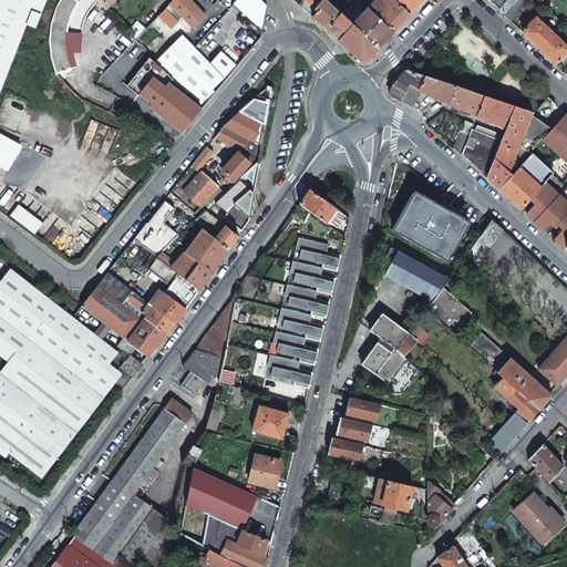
[(0,0),(0,90),(0,89),(27,23),(32,24),(35,27),(45,0),(0,0)]
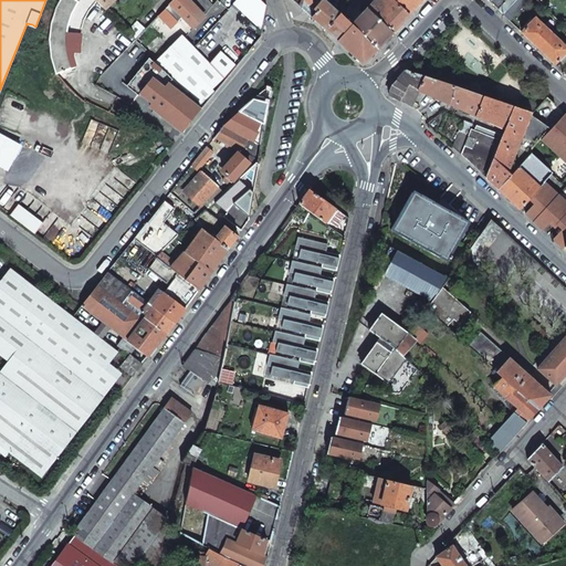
[(50,56),(55,74),(71,67),(67,54),(80,52),(79,41),(80,30),(83,20),(87,10),(95,0),(94,0),(60,0),(56,8),(51,23),(49,40),(50,56)]
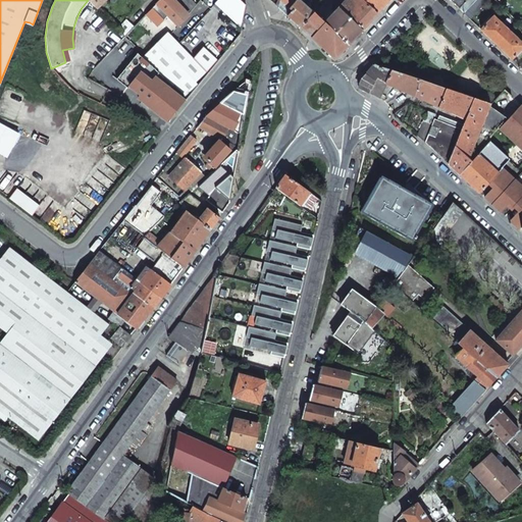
[(167,16),(178,27),(189,15),(178,4),(173,0),(159,0),(151,8),(164,20),(167,16)]
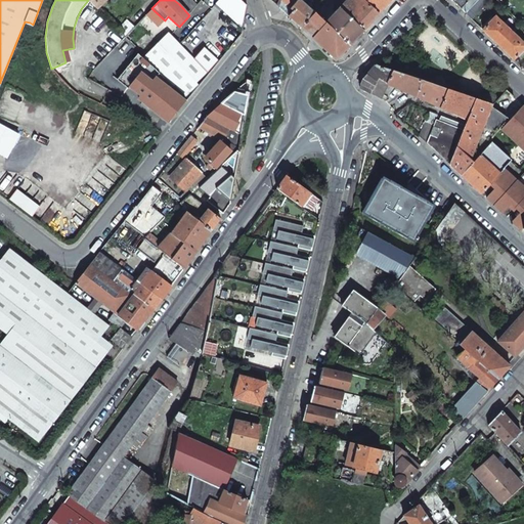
[(192,0),(182,0),(179,4),(189,15),(198,5),(192,0)]
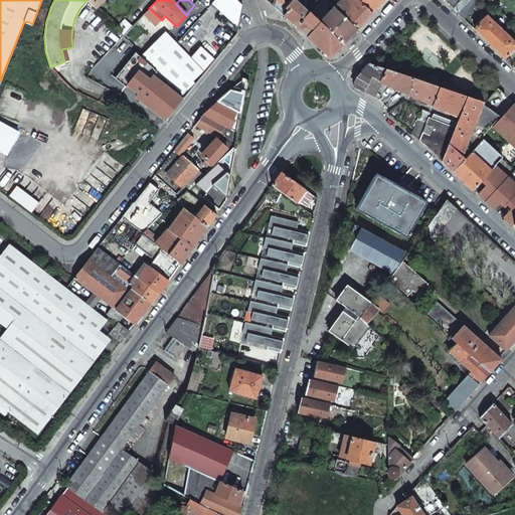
[(236,0),(215,0),(213,3),(238,26),(242,5),(236,0)]
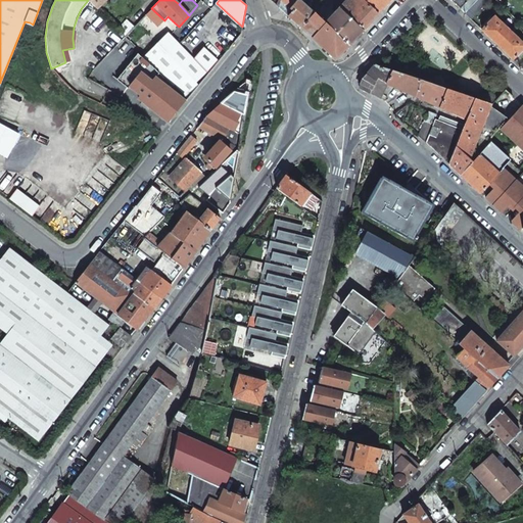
[(301,2),(298,0),(279,0),(279,7),(287,15),(288,16),(301,2)]
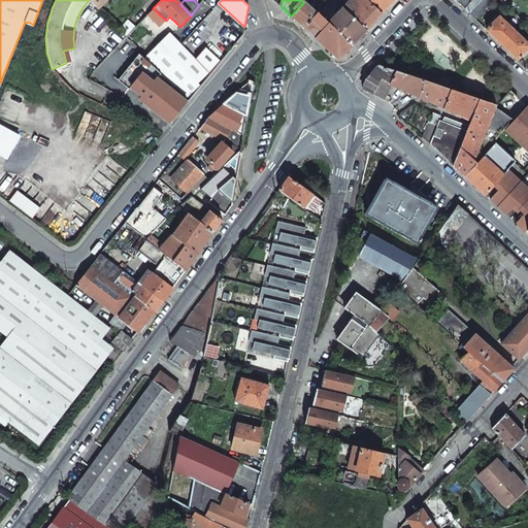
[(365,0),(349,0),(342,7),(366,30),(381,14),(365,0)]
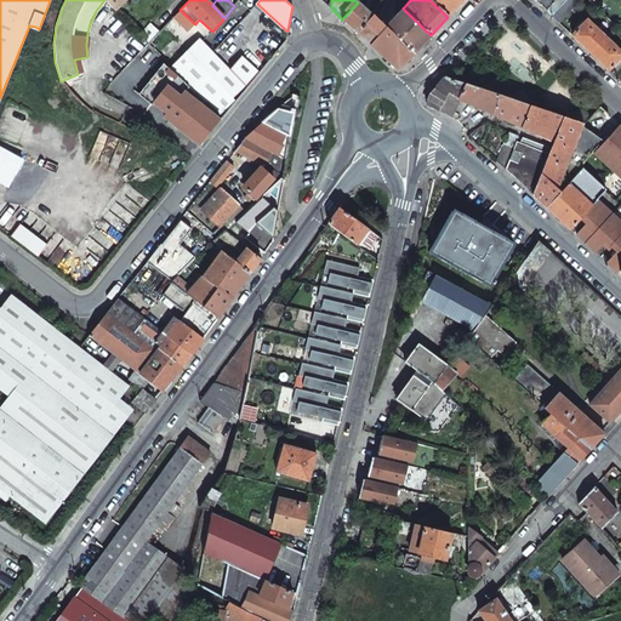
[(429,0),(448,17),(463,0),(429,0)]
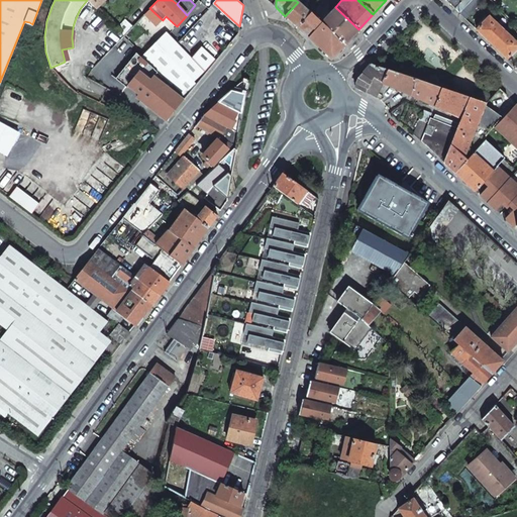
[(444,0),(454,9),(461,0),(444,0)]
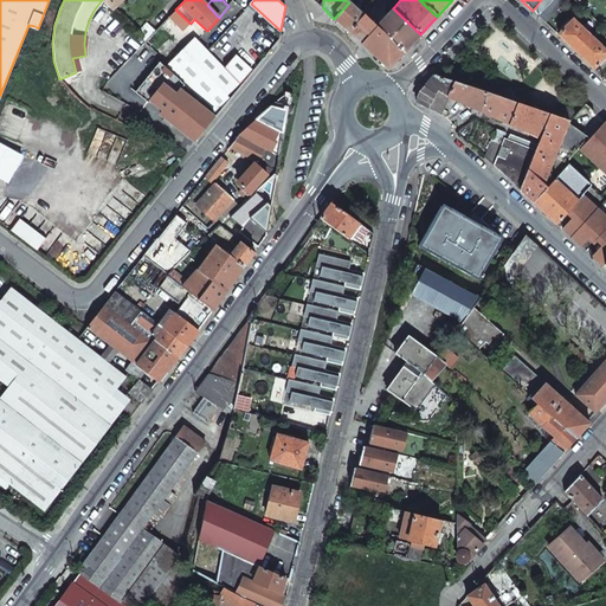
[(539,15),(553,0),(541,0),(533,11),(535,13),(539,15)]
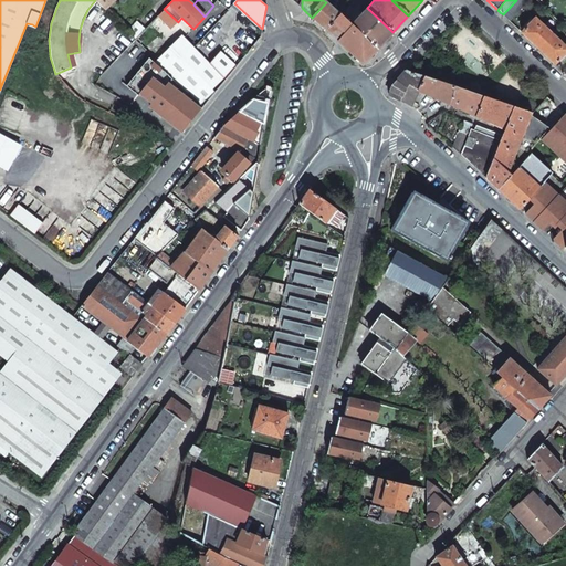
[(516,0),(503,14),(509,21),(528,0),(516,0)]
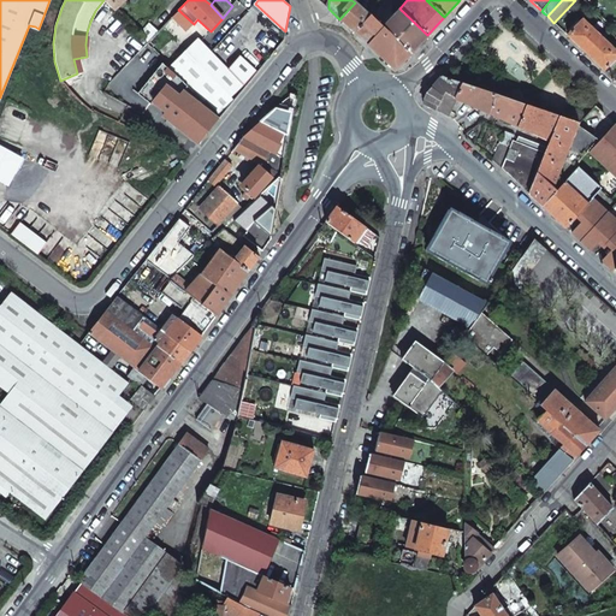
[(369,17),(355,3),(339,19),(355,34),(369,17)]
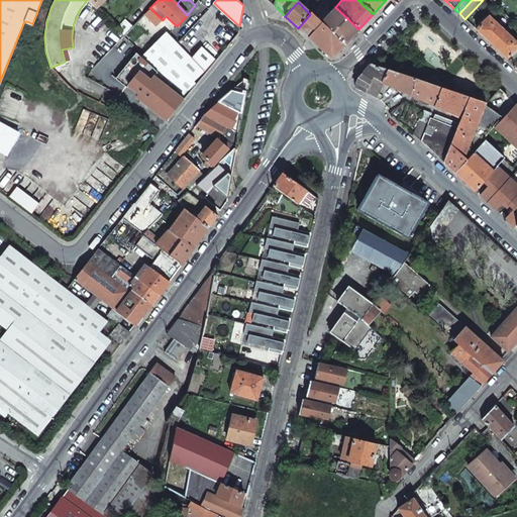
[(329,2),(322,11),(327,16),(335,7),(329,2)]
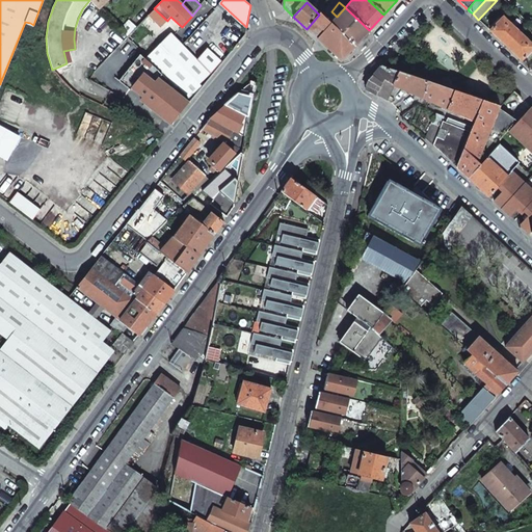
[(337,17),(330,24),(354,46),(369,30),(345,7),(337,17)]
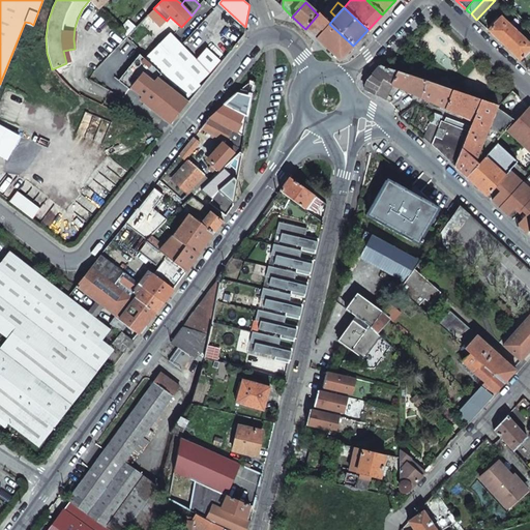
[(153,8),(149,13),(162,26),(167,21),(153,8)]
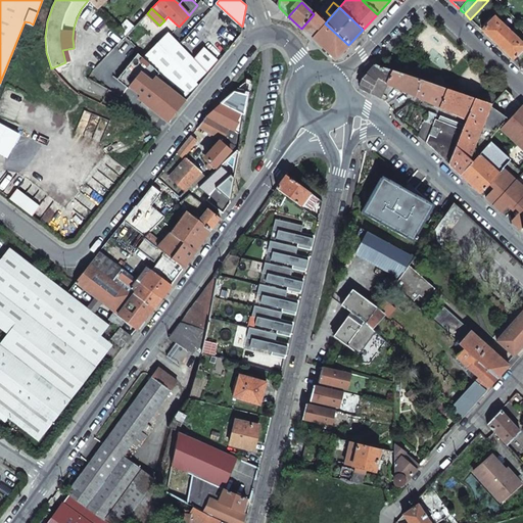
[(314,14),(301,29),(335,60),(348,45),(325,24),(314,14)]
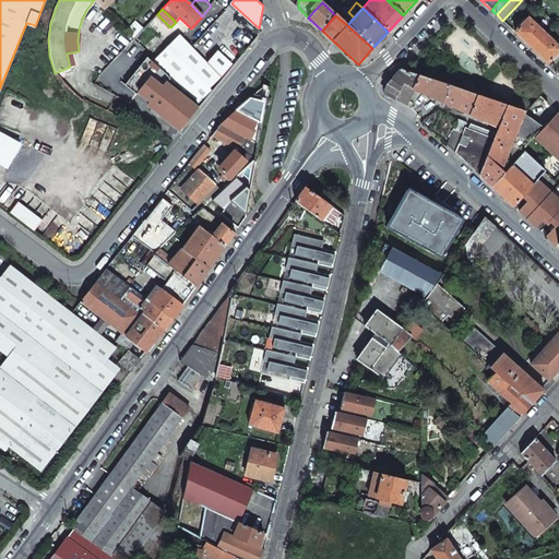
[(531,47),(545,33),(528,18),(522,25),(514,32),(531,47)]
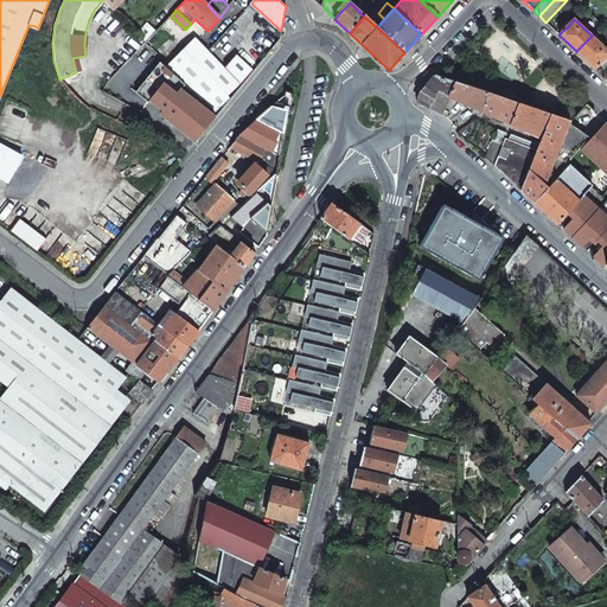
[(147,23),(135,34),(144,43),(155,31),(147,23)]
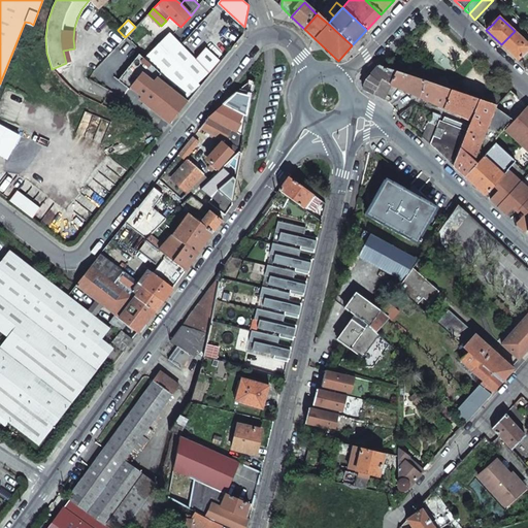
[(33,34),(36,26),(33,25),(30,23),(26,31),(33,34)]
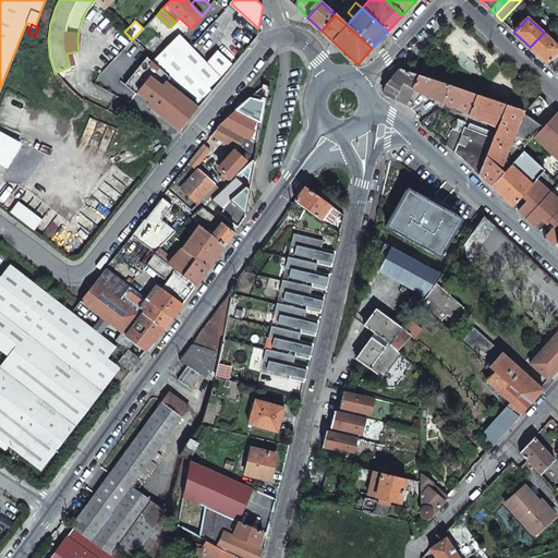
[(530,47),(546,63),(554,56),(557,50),(557,46),(544,33),(530,47)]
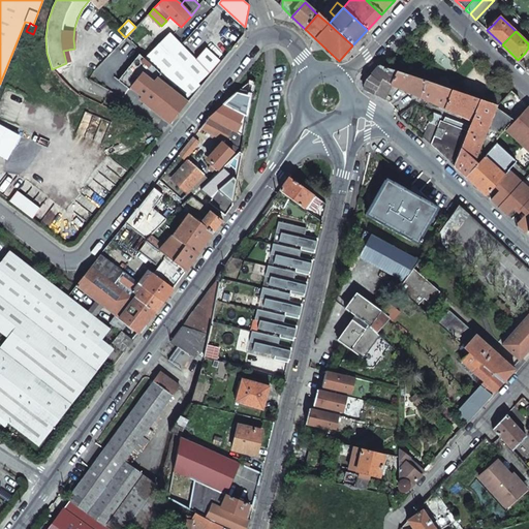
[(195,60),(169,33),(145,58),(154,67),(187,100),(190,99),(208,76),(207,75),(220,61),(206,48),(195,60)]
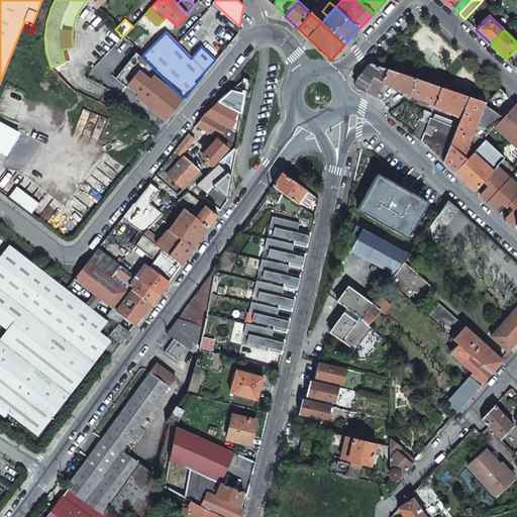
[(92,68),(87,78),(124,99),(150,66),(141,57),(120,84),(92,68)]
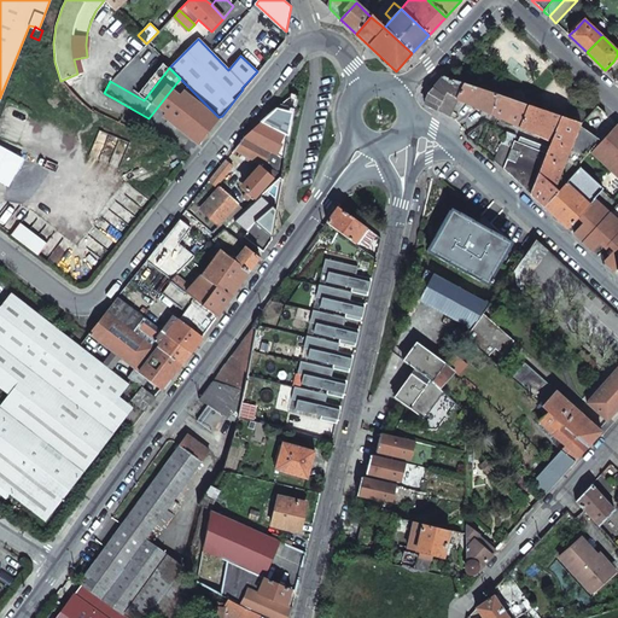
[(462,83),(443,76),(426,95),(425,104),(449,115),(458,99),(456,99),(462,83)]
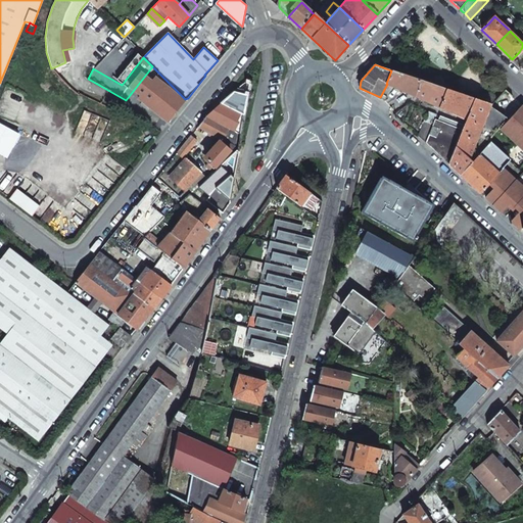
[(419,80),(391,70),(386,84),(387,84),(414,96),(419,80)]
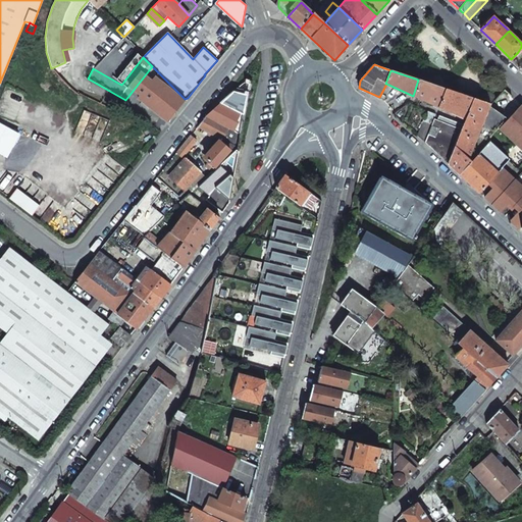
[(446,89),(418,80),(413,96),(439,107),(446,89)]
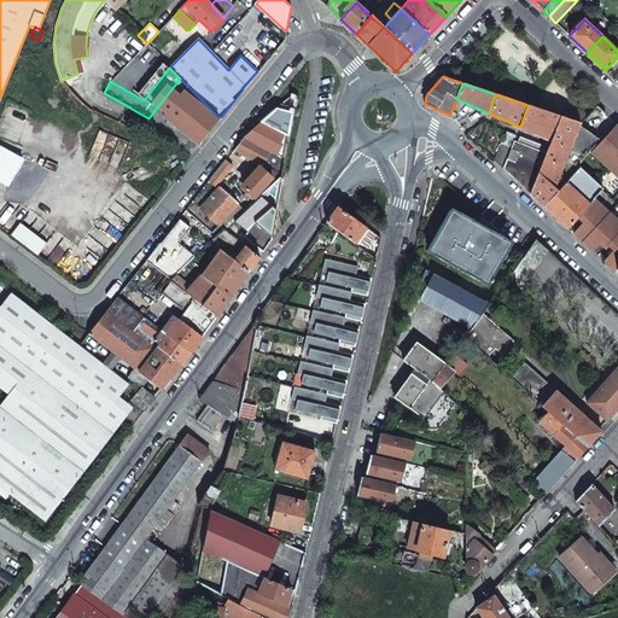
[(561,117),(528,105),(520,127),(552,140),(561,117)]
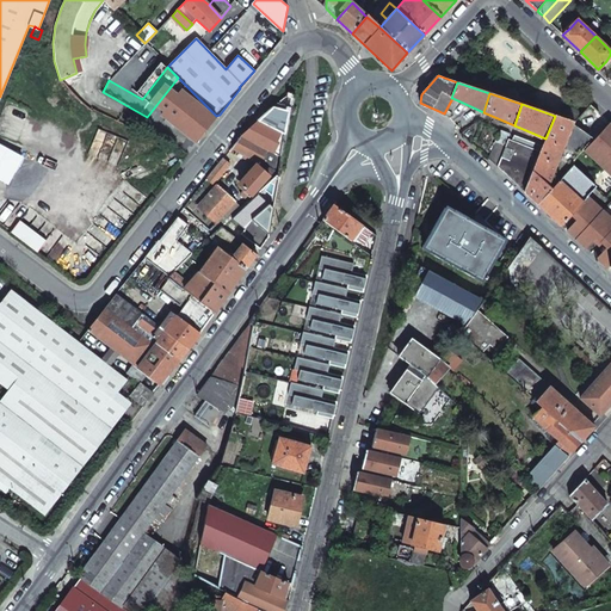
[(241,135),(275,154),(278,146),(277,141),(278,140),(284,141),(289,110),(273,106),(241,135)]
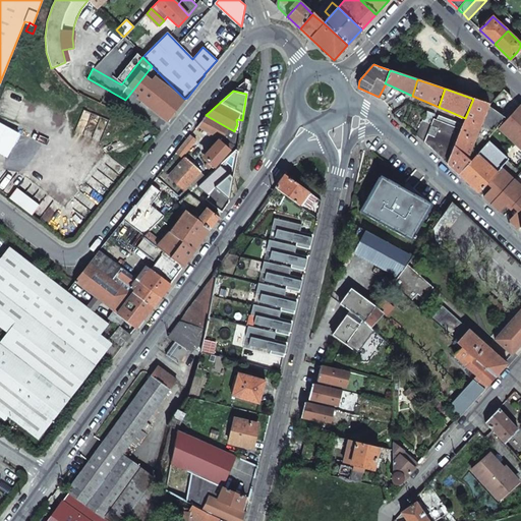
[(454,146),(468,159),(488,106),(489,104),(473,99),(465,118),(462,125),(460,129),(454,146)]
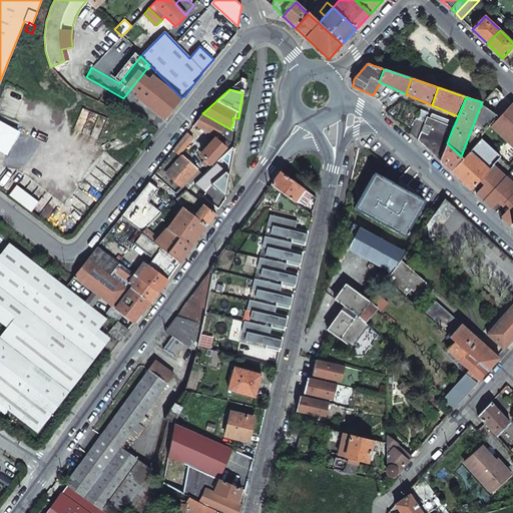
[(512,146),(512,120),(512,119),(512,102),(503,112),(491,125),(512,146)]
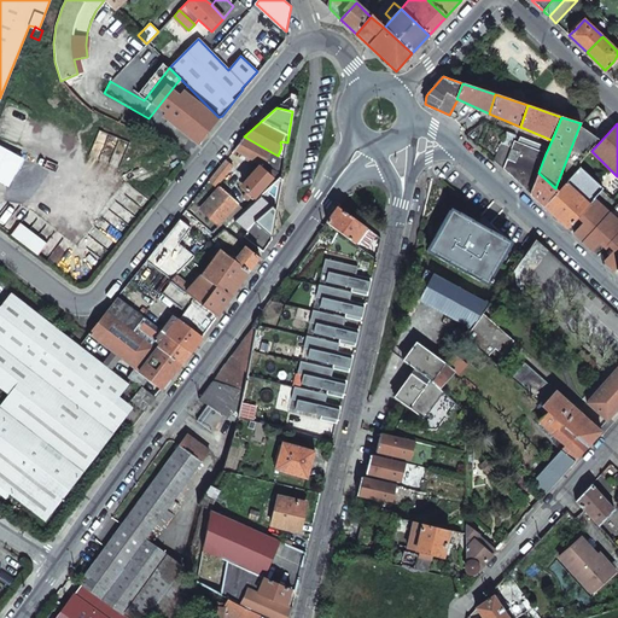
[(592,151),(606,135),(605,135),(601,140),(599,138),(593,134),(579,126),(555,188),(558,191),(566,181),(579,168),(578,165),(592,151)]
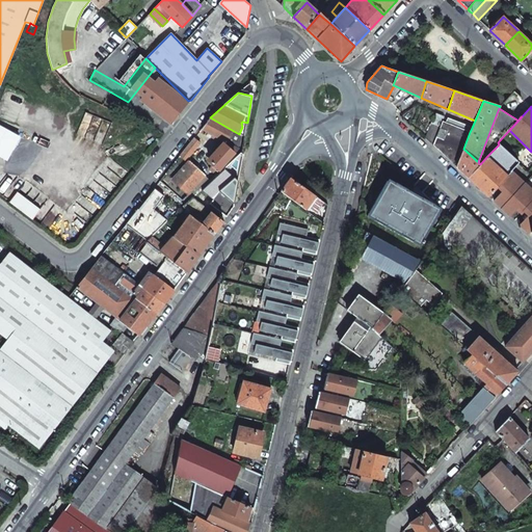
[(414,117),(409,115),(405,121),(410,126),(414,117)]
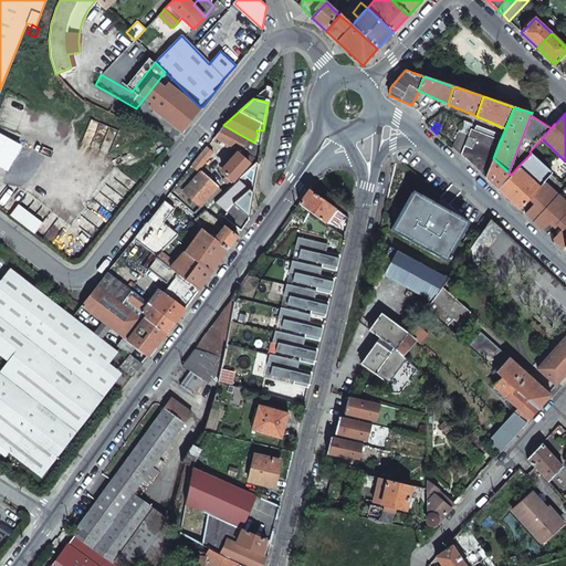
[(254,143),(223,125),(215,137),(236,148),(222,171),(227,175),(224,177),(229,180),(227,182),(229,185),(253,157),(257,144),(254,143)]
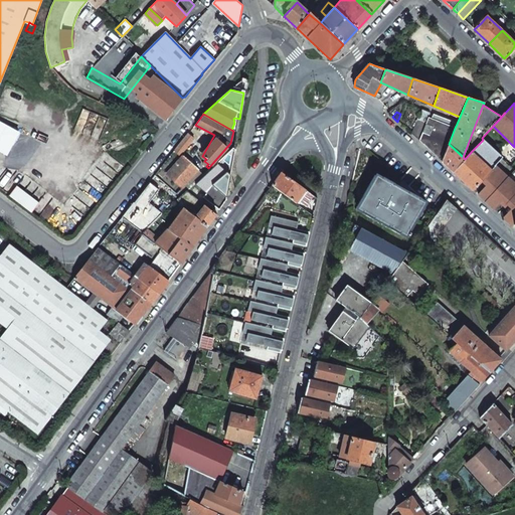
[(457,124),(433,114),(433,115),(431,118),(455,128),(457,124)]
